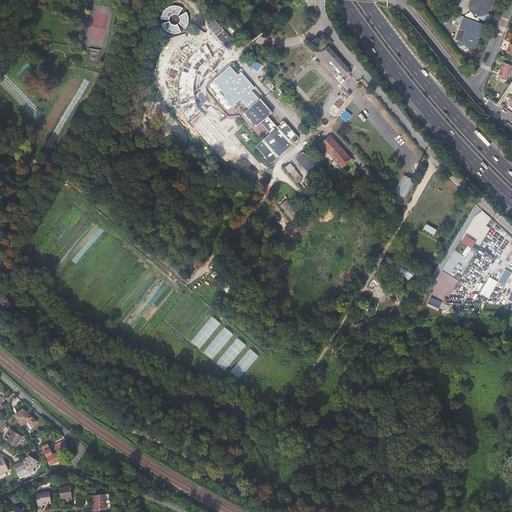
[(467,0),(467,2),(471,11),(473,12),(472,14),(472,15),(476,16),(477,15),(478,14),(479,14),(487,10),(487,9),(490,0),(467,0)]
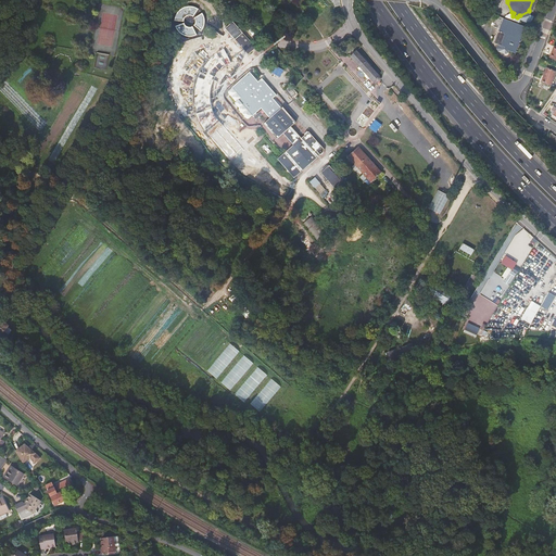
[(533,12),(529,10),(529,11),(520,15),(519,15),(518,16),(530,21),(533,12)]
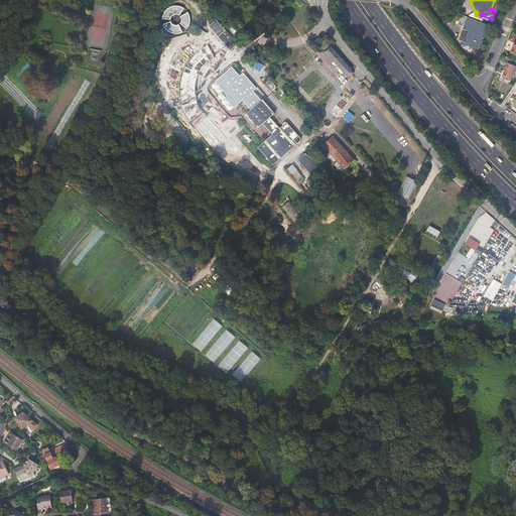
[(466,14),(463,25),(469,27),(472,16),(466,14)]
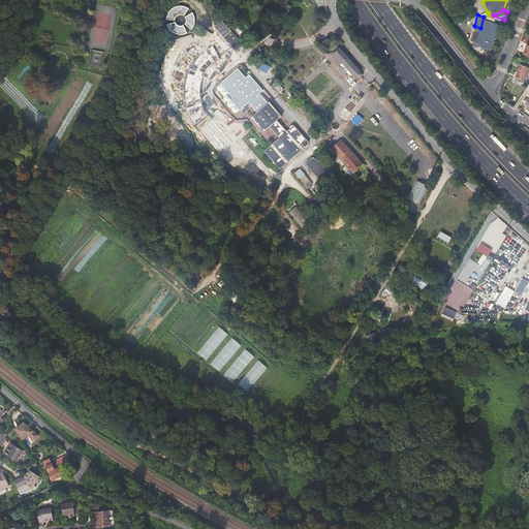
[(480,28),(474,26),(473,25),(469,37),(478,41),(477,43),(490,48),(499,22),(484,17),(480,28)]
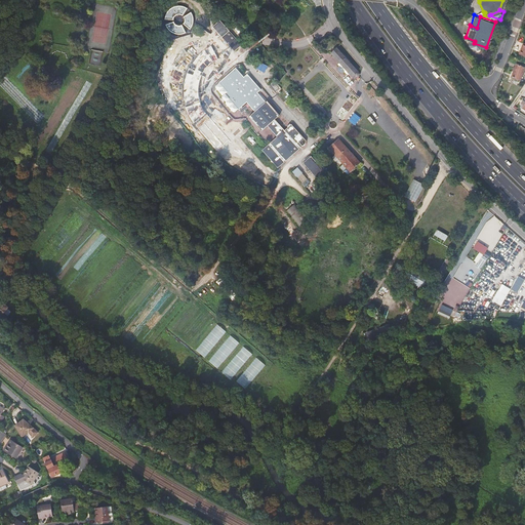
[(229,33),(221,39),(234,53),(241,47),(229,33)]
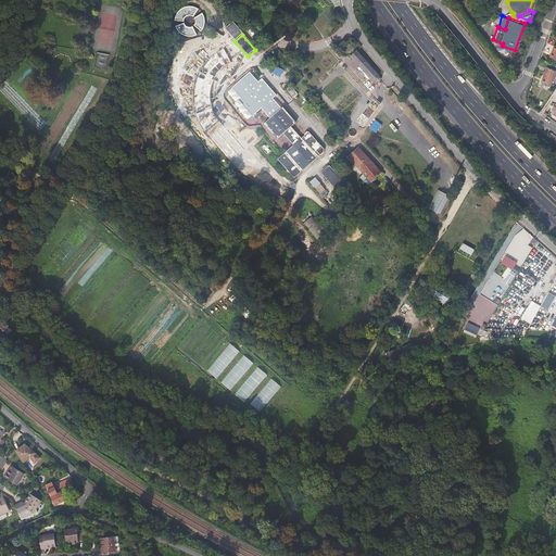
[(223,113),(198,87),(209,77),(215,84),(240,62),(229,50),(226,53),(213,39),(199,51),(204,57),(175,83),(223,136),(234,126),(222,113),(223,113)]
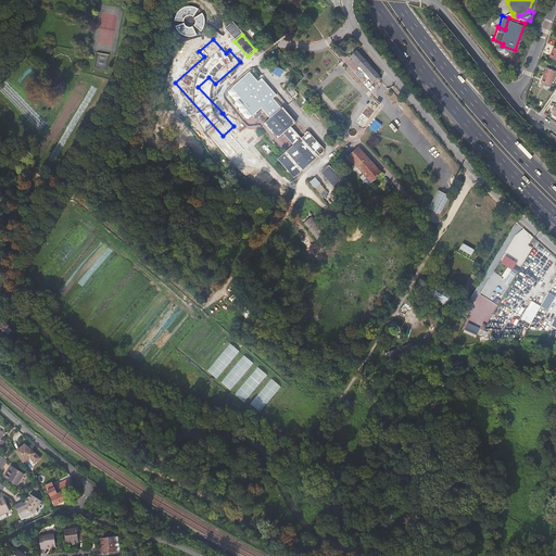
[(368,76),(376,85),(381,81),(382,78),(379,75),(357,50),(350,57),(358,66),(357,68),(359,70),(357,72),(357,74),(361,77),(363,77),(364,76),(366,78),(368,76)]
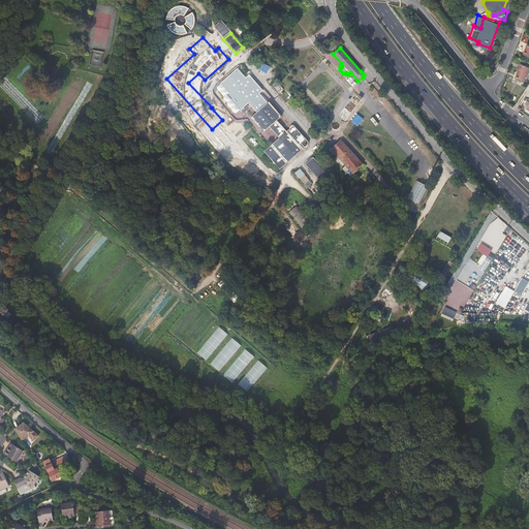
[(528,68),(520,65),(515,78),(524,81),(528,68)]
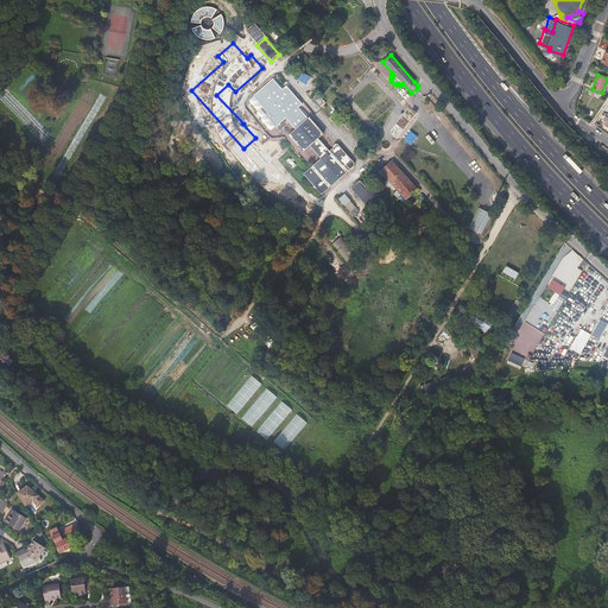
[(287,120),(290,122),(296,130),(289,137),(303,153),(310,147),(321,159),(303,175),(320,195),(322,195),(354,166),(354,163),(337,145),(329,152),(318,140),(324,135),(309,119),(308,119),(298,108),(301,105),(286,87),(282,90),(273,80),(254,96),(263,107),(260,109),(276,127),(286,119),(287,120)]
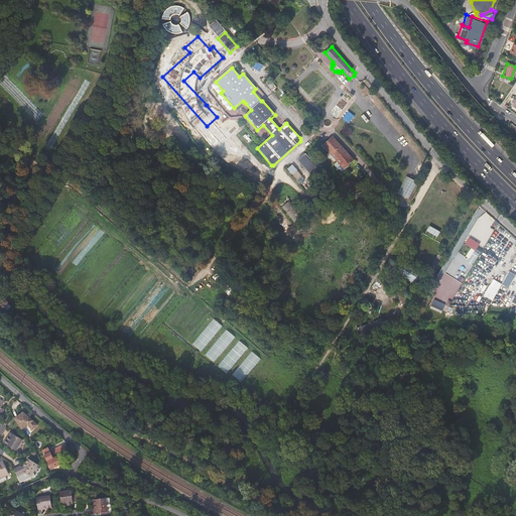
[(237,112),(246,104),(244,102),(235,109),(237,112)]
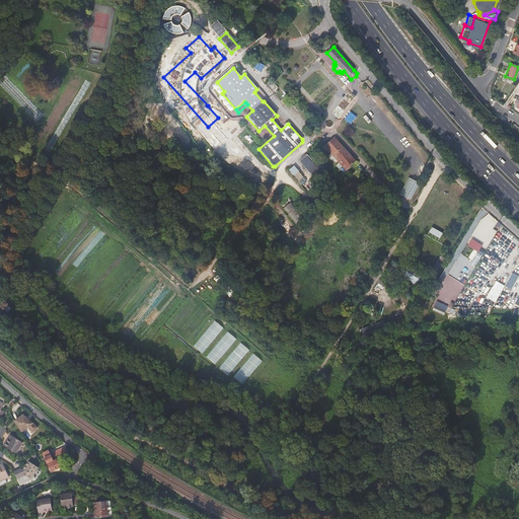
[(233,159),(242,152),(230,138),(239,130),(232,122),(211,141),(224,155),(227,152),(233,159)]
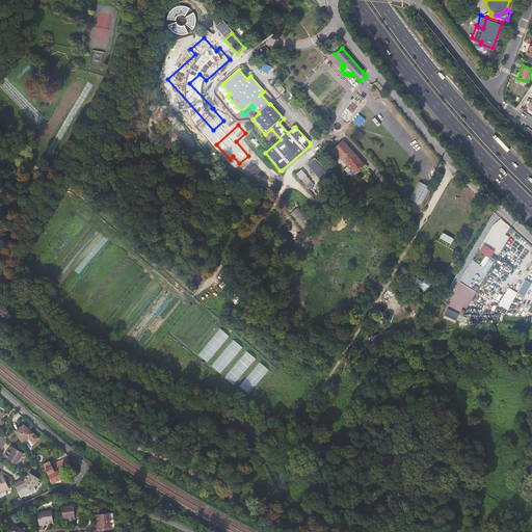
[(343,141),(330,153),(338,161),(341,157),(355,174),(365,165),(343,141)]
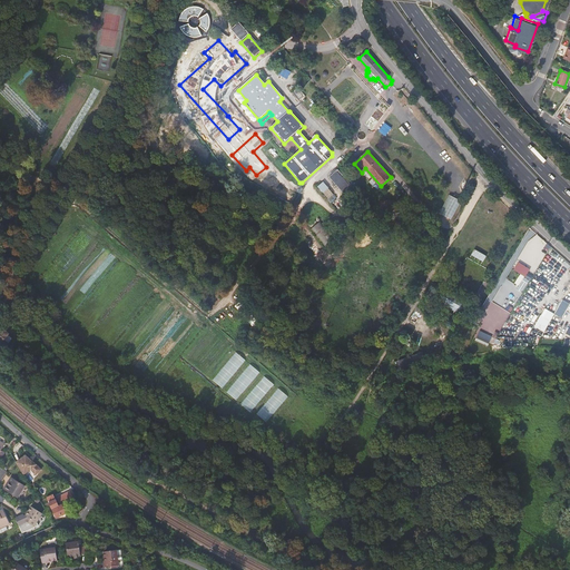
[(337,169),(328,177),(344,195),(353,187),(337,169)]
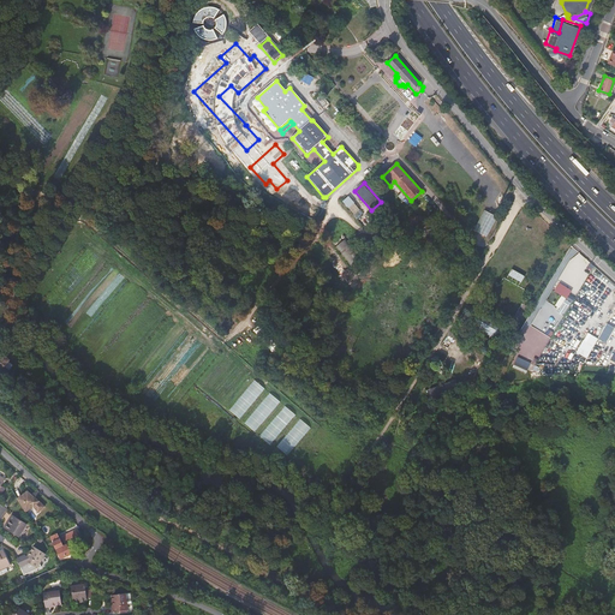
[(350,196),(344,201),(348,208),(354,202),(350,196)]
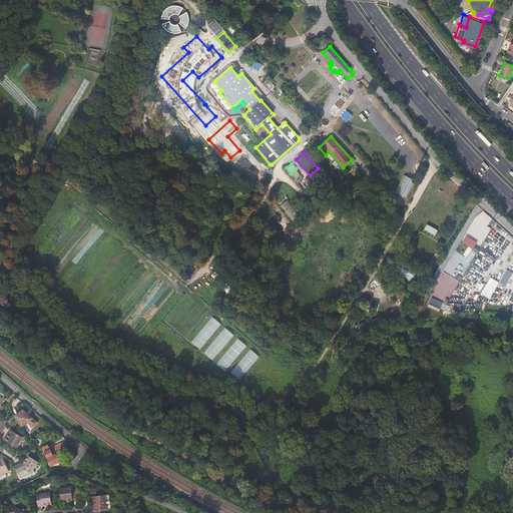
[(404,174),(396,191),(407,197),(415,180),(404,174)]
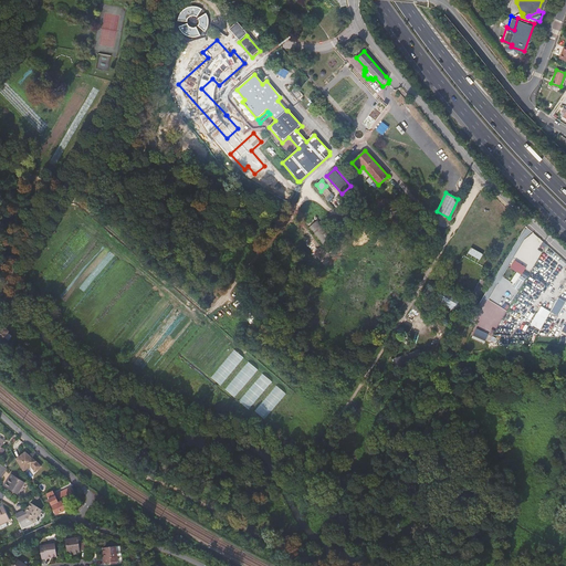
[(334,239),(318,219),(308,228),(324,247),(334,239)]
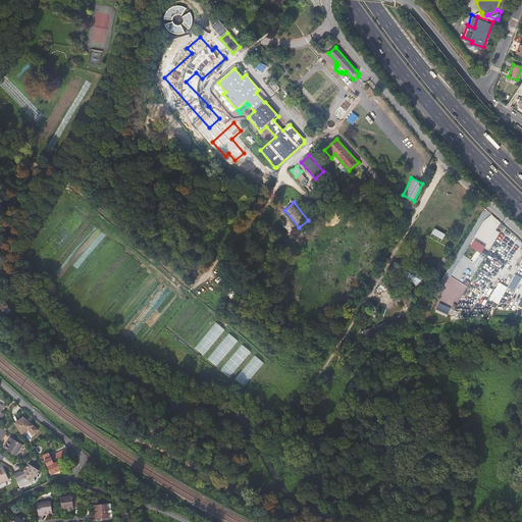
[(434,228),(431,233),(444,239),(447,233),(434,228)]
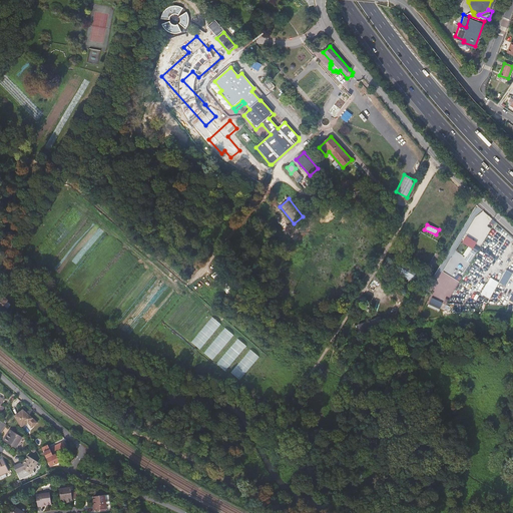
[(467,235),(463,242),(473,248),(469,253),(466,251),(464,255),(467,258),(465,260),(470,263),(478,248),(475,247),(478,241),(467,235)]
